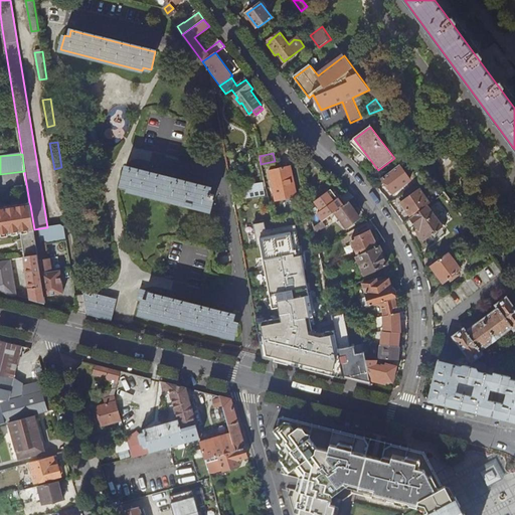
[(399,165),(383,177),(394,192),(410,179),(399,165)]
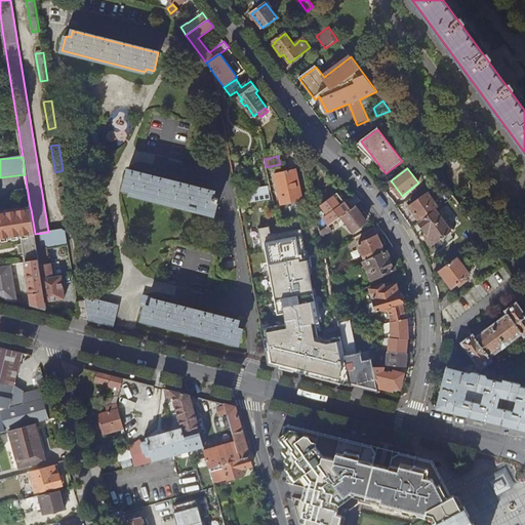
[(131,191),(130,194),(214,214),(217,199),(212,197),(214,192),(128,170),(123,189),(131,191)]
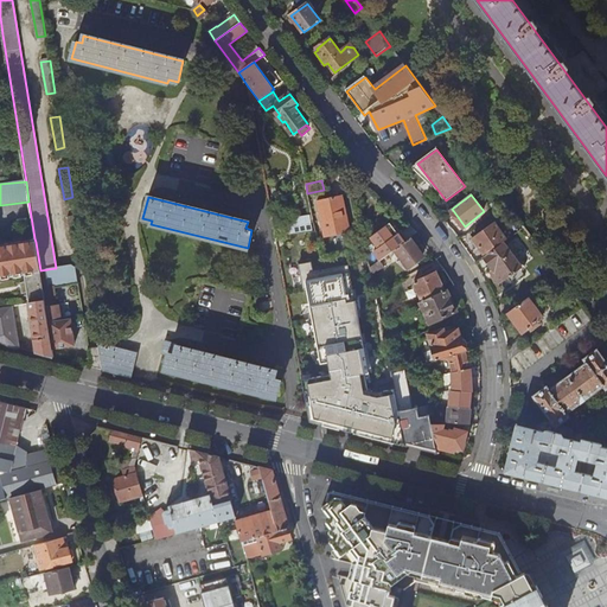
[(343,197),(317,202),(324,237),(350,231),(343,197)]
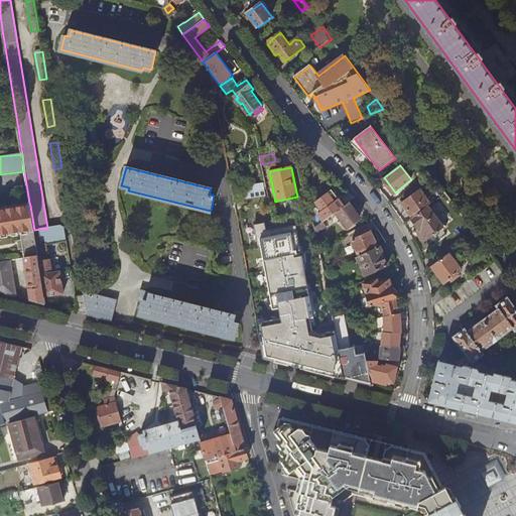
[(246,183),(246,197),(266,196),(266,182),(246,183)]
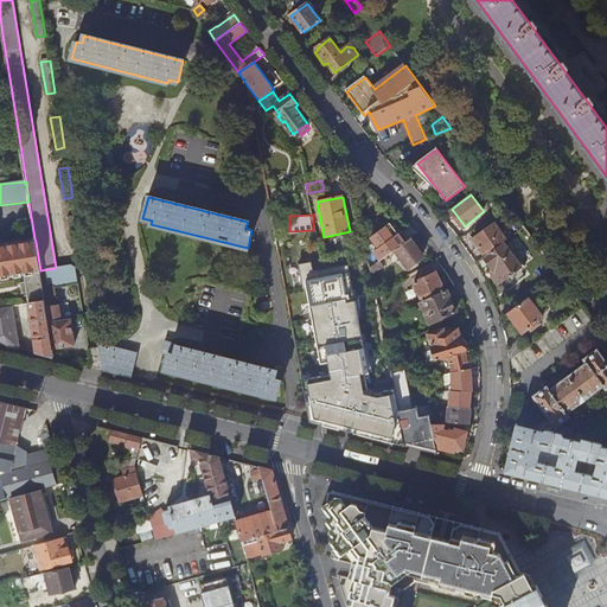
[(72,249),(81,248),(76,217),(66,218),(72,249)]
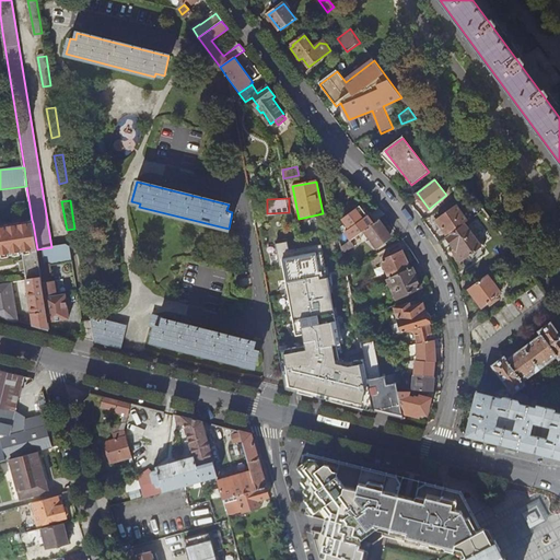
[(365,231),(376,222),(370,213),(368,216),(360,206),(343,219),(350,228),(346,232),(352,241),(365,231)]
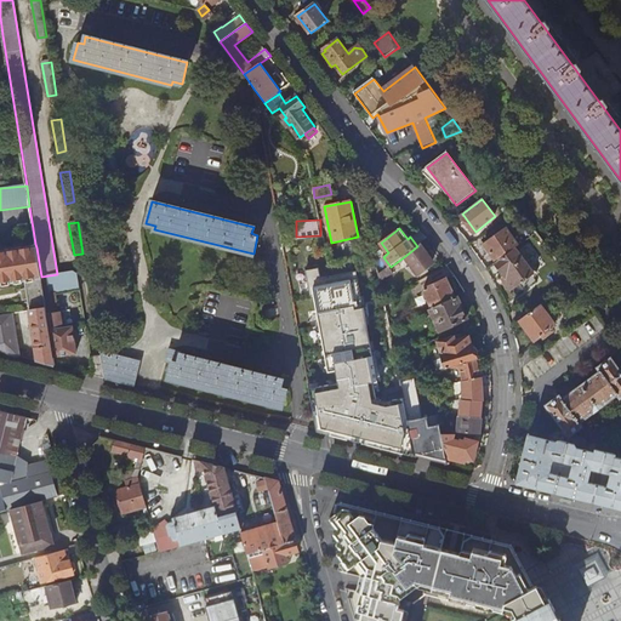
[(505,228),(484,245),(497,263),(516,250),(519,248),(505,228)]
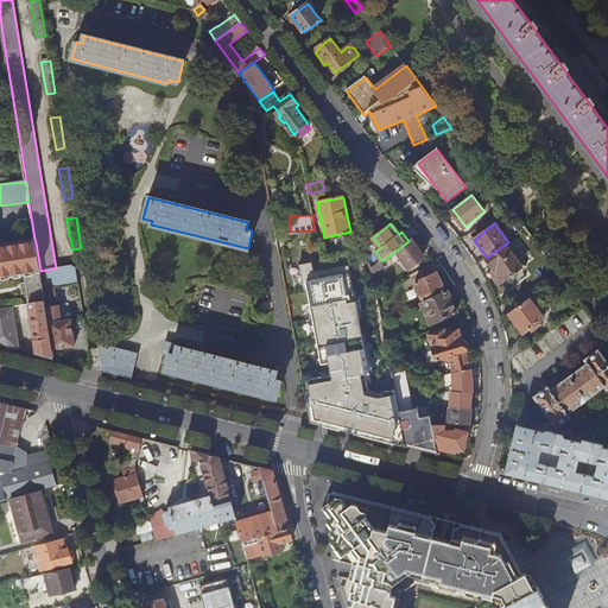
[(409,241),(397,251),(410,270),(424,259),(419,252),(420,251),(412,240),(409,241)]
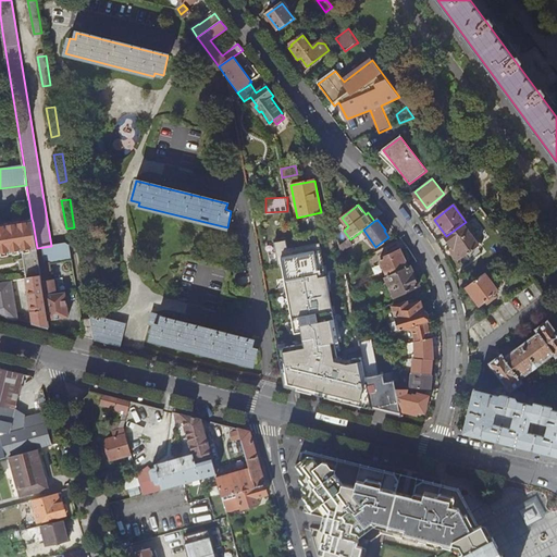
[(40,276),(37,248),(33,222),(0,226),(0,254),(23,250),(24,260),(26,270),(27,279),(40,276)]
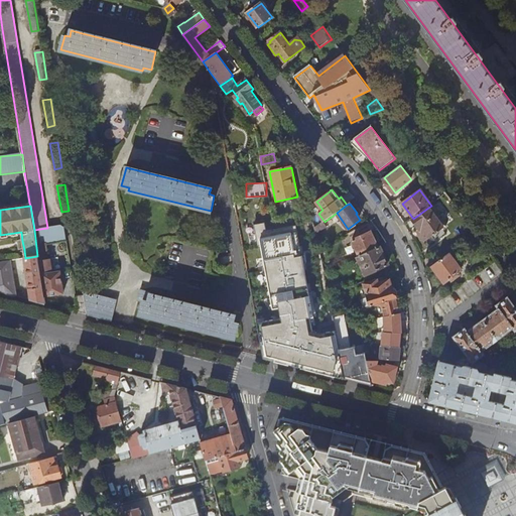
[(411,220),(426,241),(443,229),(428,208),(413,219),(411,220)]
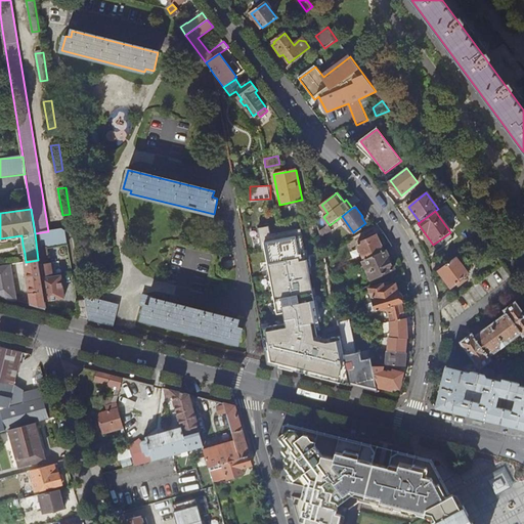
[(320,231),(321,239),(333,230),(329,225),(320,231)]
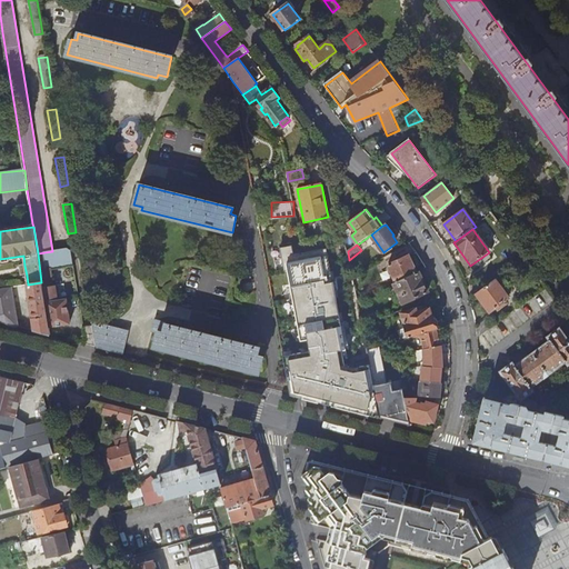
[(46,270),(72,266),(71,252),(67,249),(52,251),(38,253),(41,282),(49,327),(70,323),(67,299),(56,301),(53,286),(48,287),(46,270)]
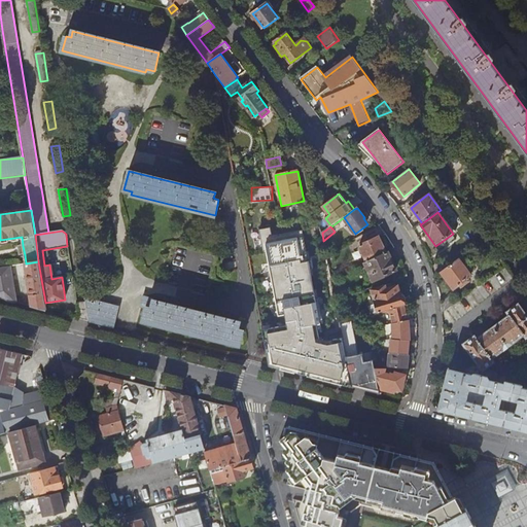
[(272,364),(353,387),(350,375),(347,359),(344,342),(343,340),(331,343),(318,340),(315,323),(326,322),(321,296),(318,296),(310,252),(303,253),(300,235),(268,242),(281,314),(287,314),(290,324),(264,328),(272,364)]
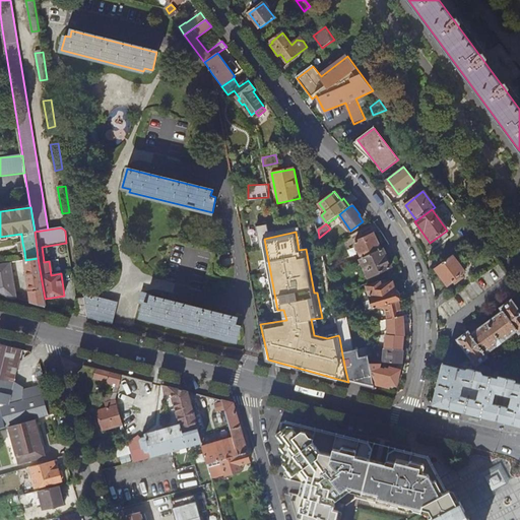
[(364,258),(382,250),(374,234),(355,243),(364,258)]
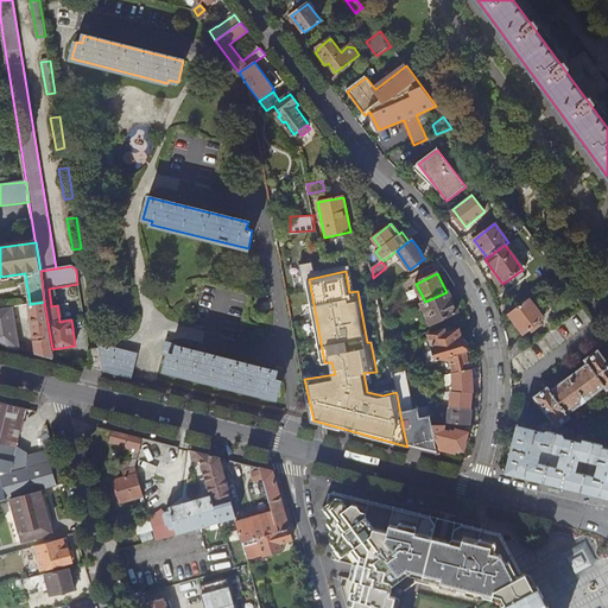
[(448,291),(447,292),(425,302),(422,303),(431,324),(458,312),(448,291)]
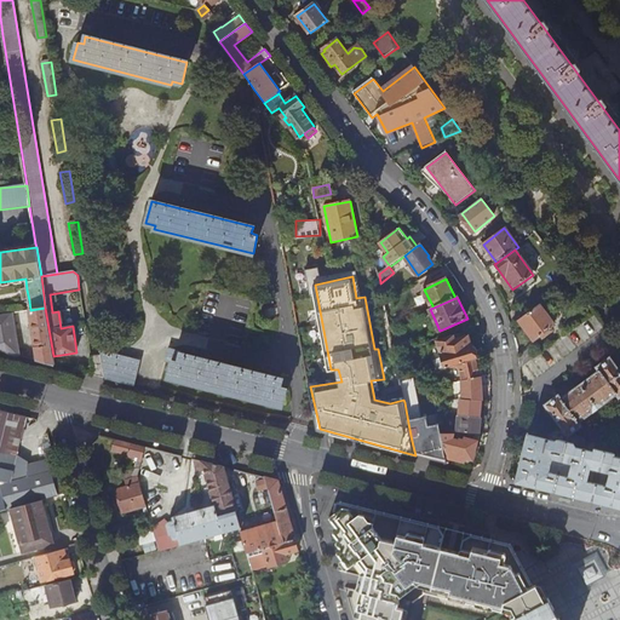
[(540,305),(520,321),(533,342),(555,326),(540,305)]
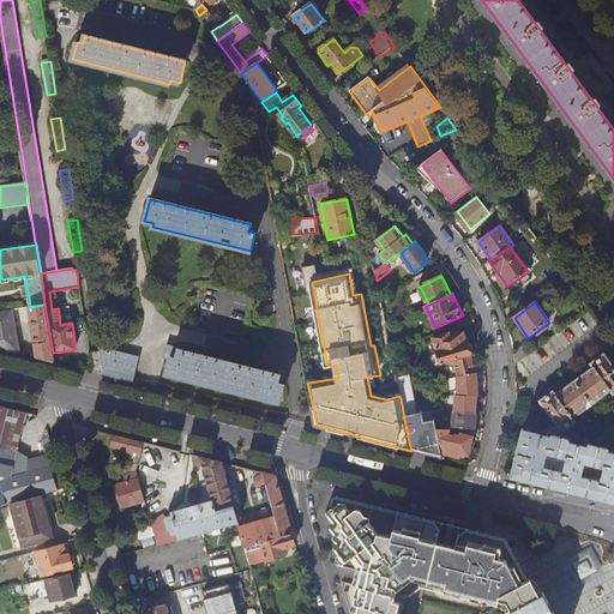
[(54,362),(53,353),(44,305),(30,307),(29,307),(37,357),(54,362)]
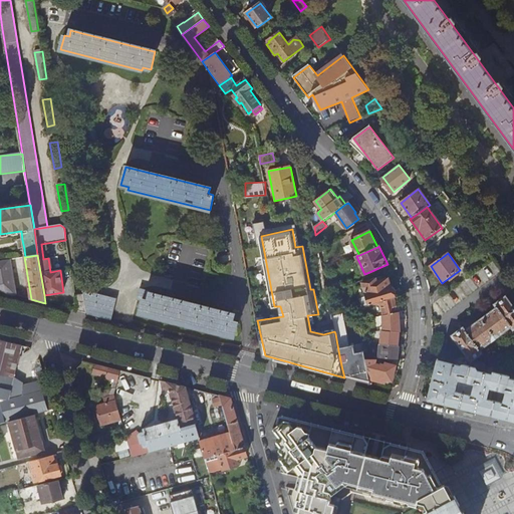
[(11,260),(0,261),(0,291),(16,296),(11,260)]
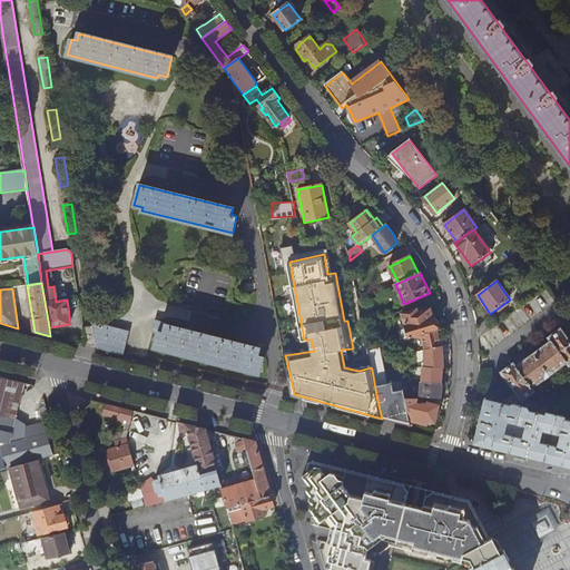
[(423,334),(439,330),(434,317),(431,308),(419,313),(418,308),(403,313),(411,337),(423,334)]
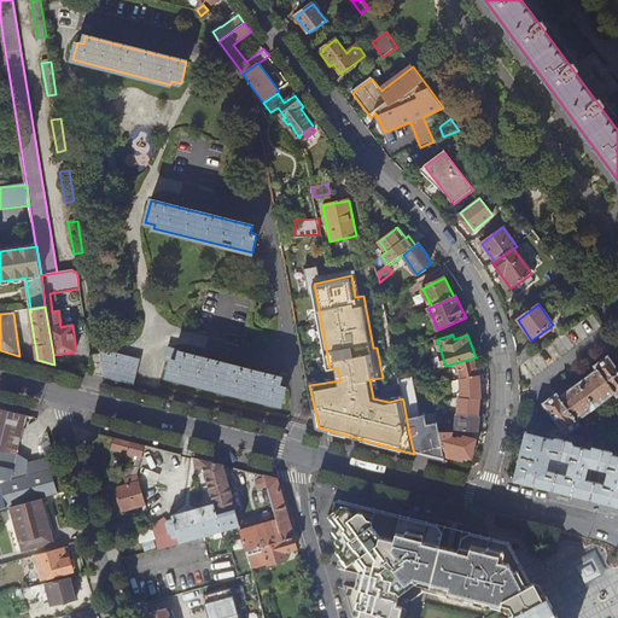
[(531,345),(519,354),(520,366),(537,354),(531,345)]
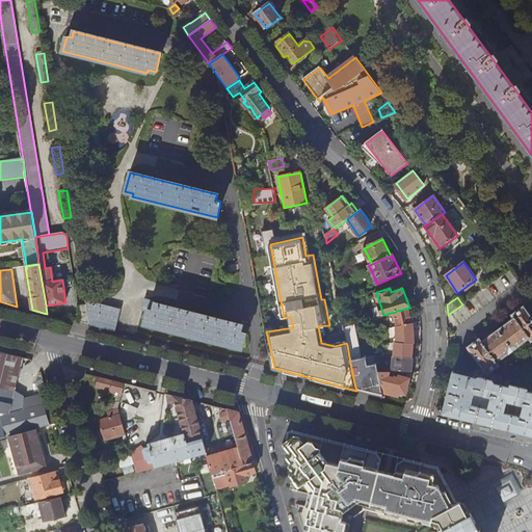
[(148,311),(144,324),(242,349),(242,347),(245,335),(240,334),(242,325),(145,301),(143,310),(148,311)]
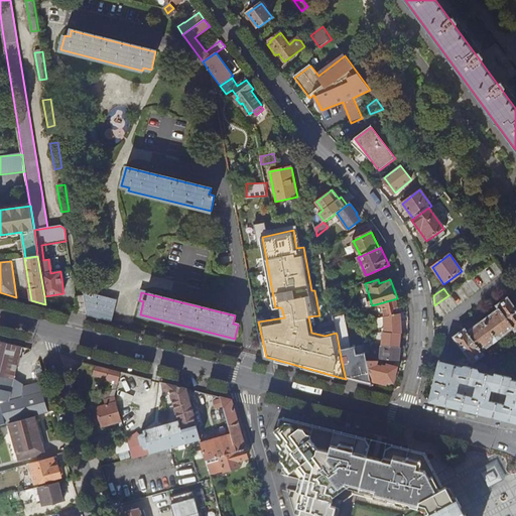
[(106,311),(113,313),(115,302),(83,294),(87,314),(104,318),(106,311)]
